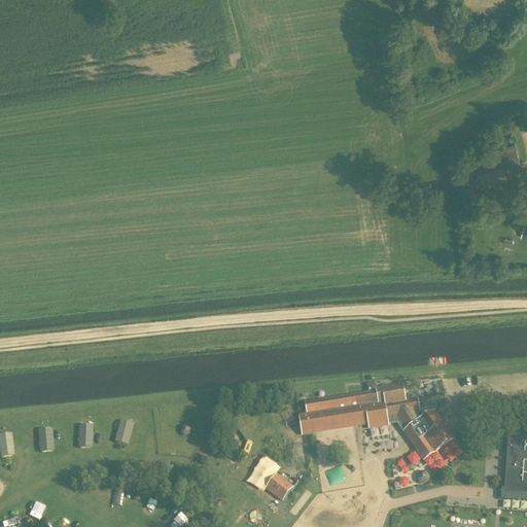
[(472,156),(483,189),(525,177),(515,144),(472,156)]
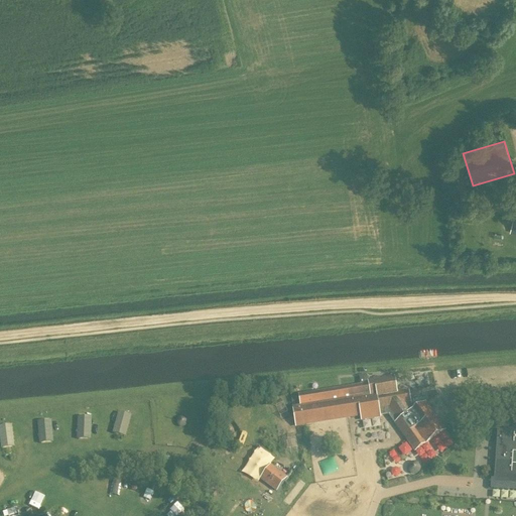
[(367,381),(368,385),(370,397),(377,397),(398,392),(397,392),(395,377),(367,381)]
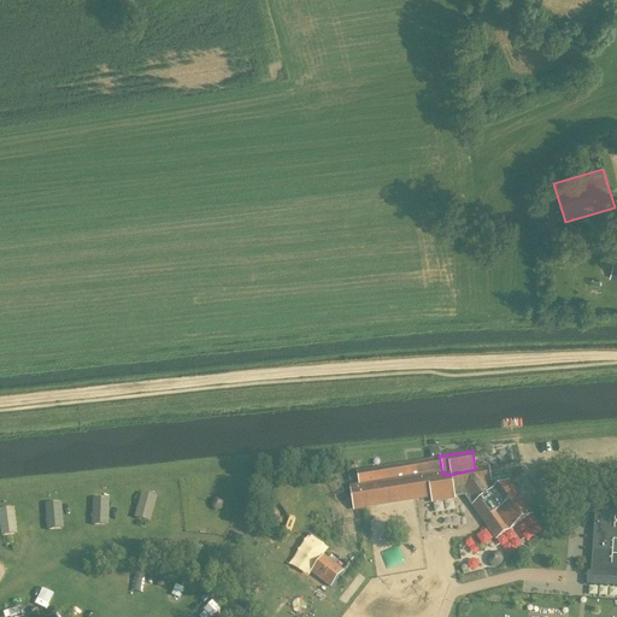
[(463,494),(472,509),(476,505),(465,489),(464,489),(462,479),(477,477),(476,469),(451,475),(442,475),(440,460),(357,474),(359,487),(350,488),(353,510),(429,498),(430,503),(454,499),(454,497),(463,494)]
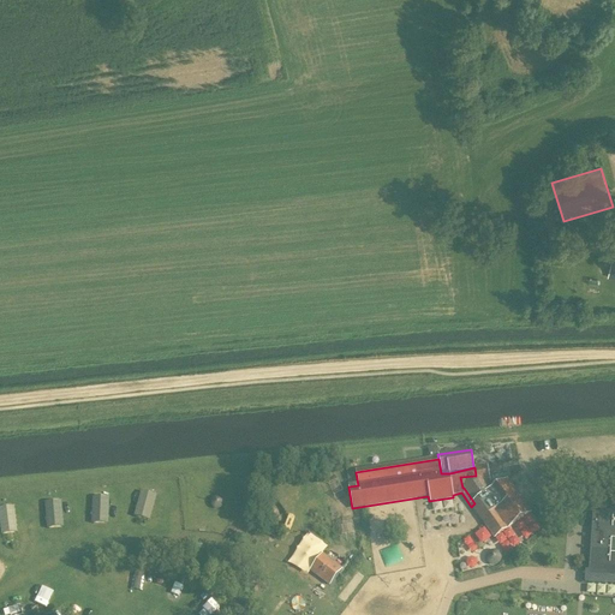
[(475,503),(471,507),(495,539),(513,526),(531,513),(507,481),(494,490),(488,483),(490,483),(488,466),(475,467),(476,476),(460,477),(463,488),(464,488),(475,503)]
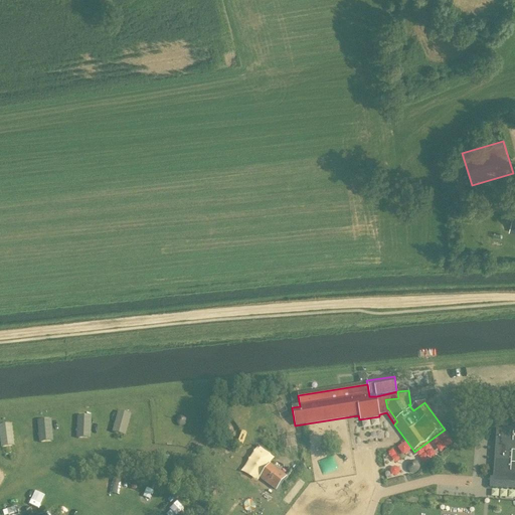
[(120,411),(113,433),(126,437),(133,415),(120,411)]
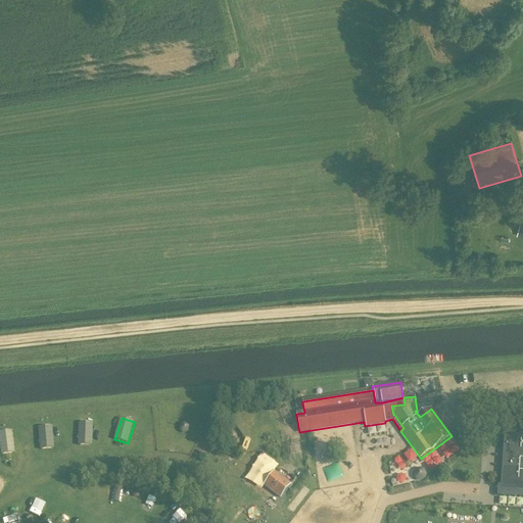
[(80,423),(79,446),(93,446),(93,423),(80,423)]
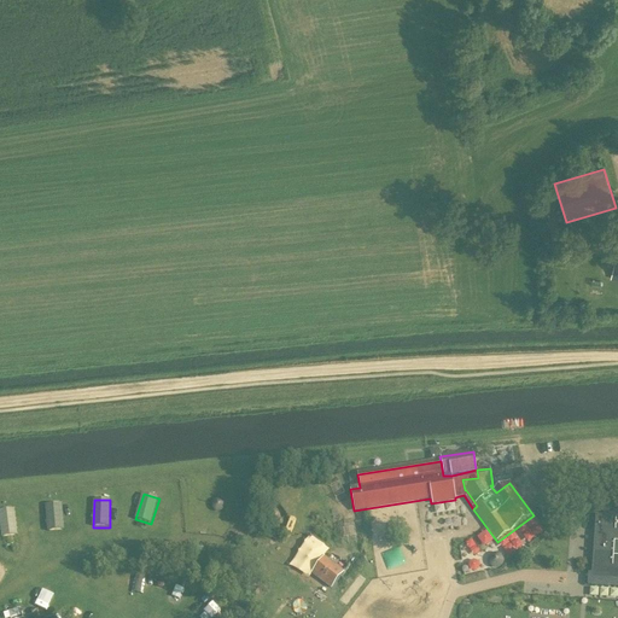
[(48,531),(64,531),(63,503),(47,505),(48,531)]
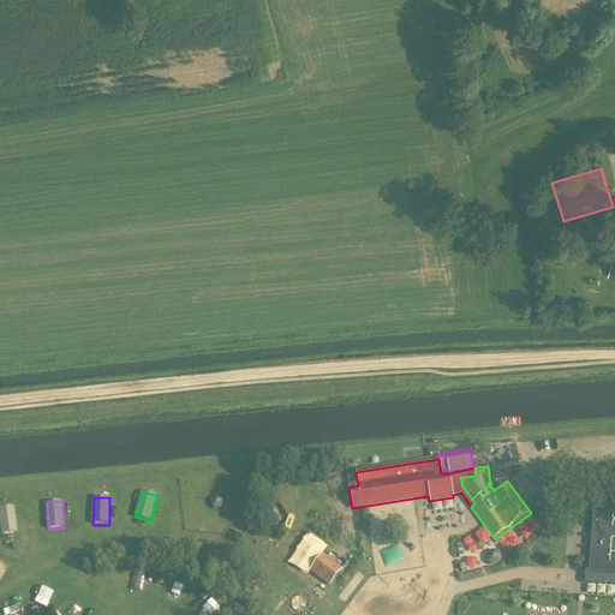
[(0,507),(0,519),(1,535),(17,533),(16,507),(0,507)]
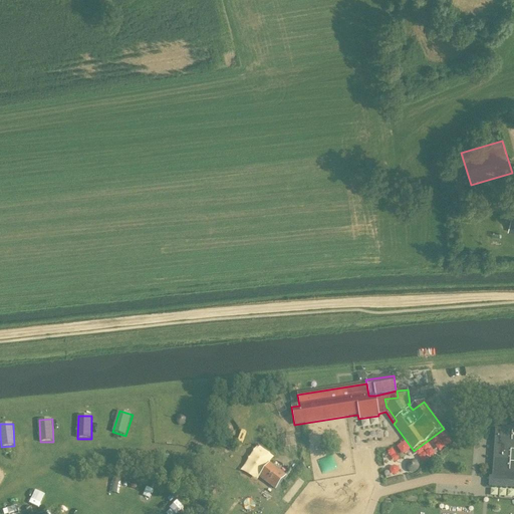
[(513,489),(513,431),(495,430),(495,441),(496,441),(494,467),(493,467),(492,478),(489,478),(489,480),(492,480),(492,483),(492,486),(489,486),(489,488),(513,489)]
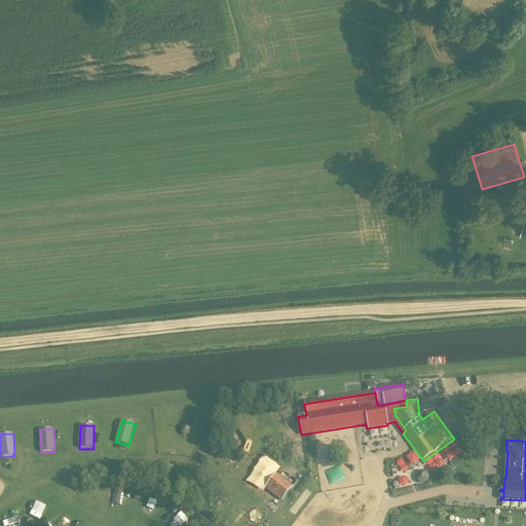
[(325,472),(329,481),(338,478),(335,468),(325,472)]
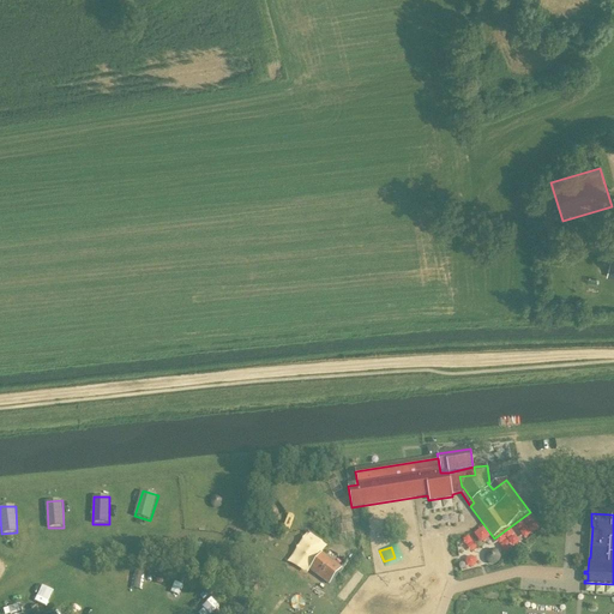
[(323,553),(308,571),(329,587),(342,569),(323,553)]
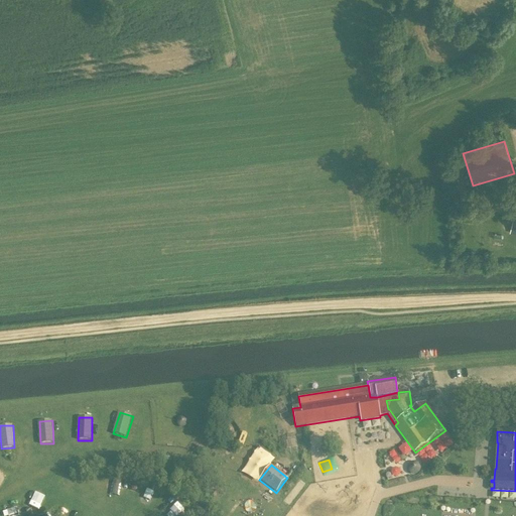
[(117,481),(114,490),(126,493),(128,484),(117,481)]
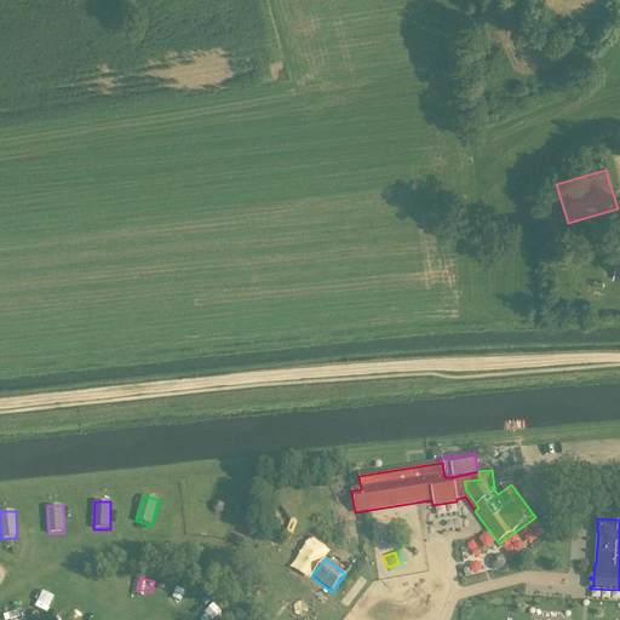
[(39,603),(45,614),(58,604),(51,595),(39,603)]
